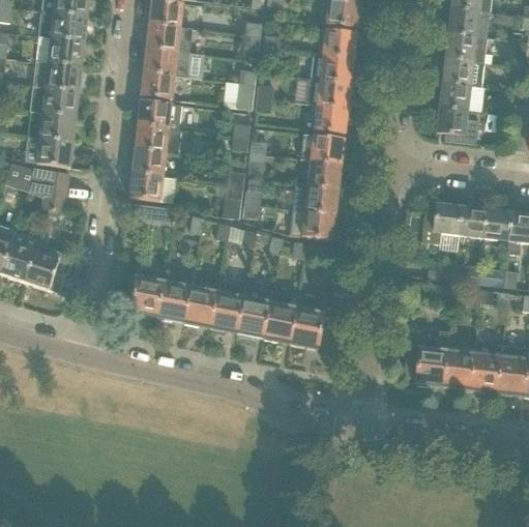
[(45,0),(43,10),(88,16),(89,0),(45,0)]
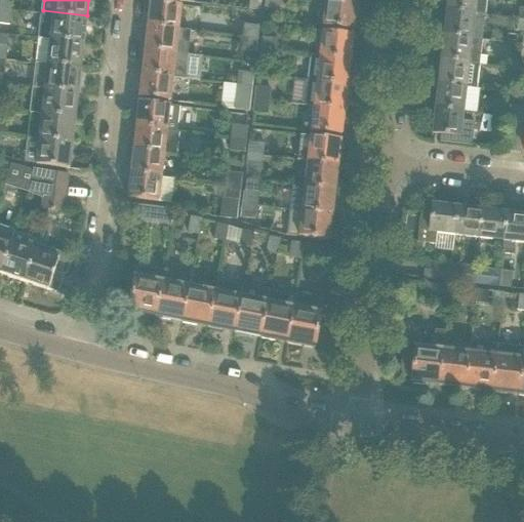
[(151,0),(148,23),(178,27),(182,3),(159,0),(151,0)]
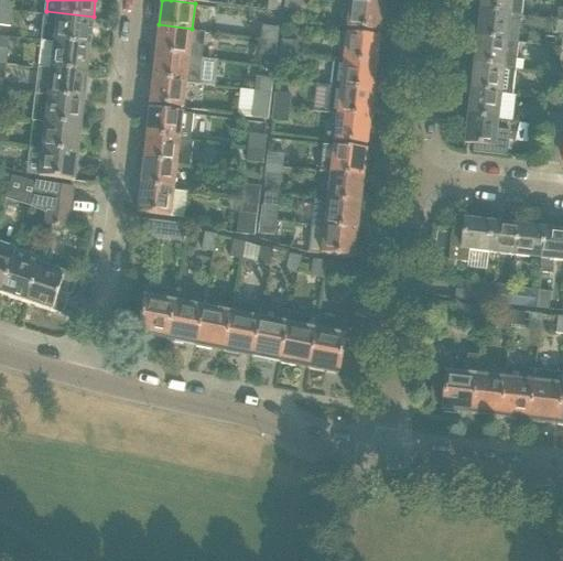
[(383,3),(350,0),(347,27),(380,30),(383,3)]
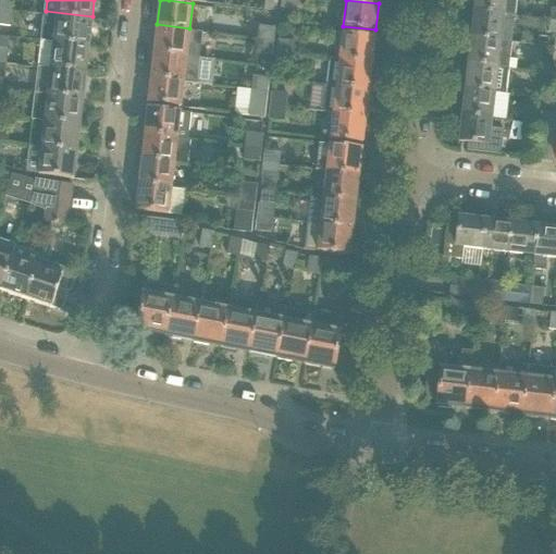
[(476,0),(474,10),(515,14),(516,0),(476,0)]
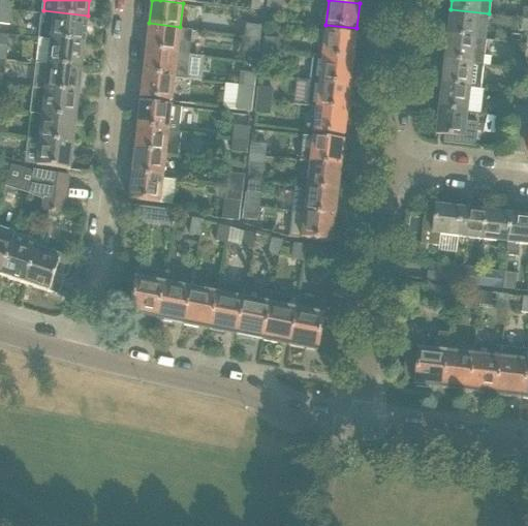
[(0,5),(0,21),(10,23),(11,7),(0,5)]
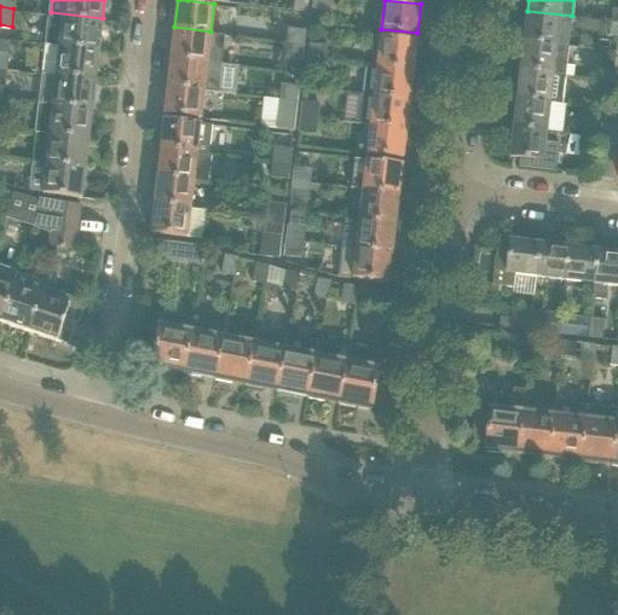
[(527,11),(524,39),(569,45),(572,16),(527,11)]
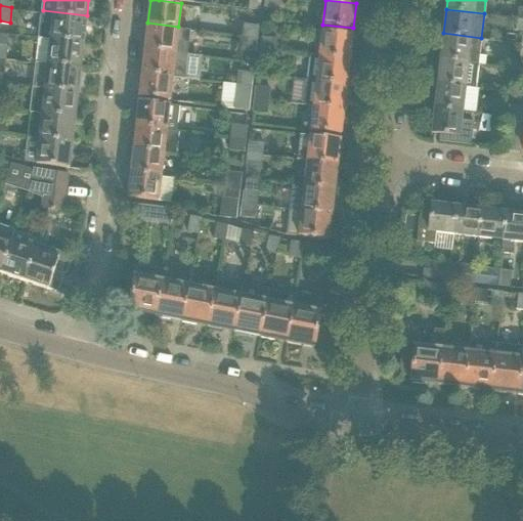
[(43,10),(40,35),(84,40),(87,15),(43,10)]
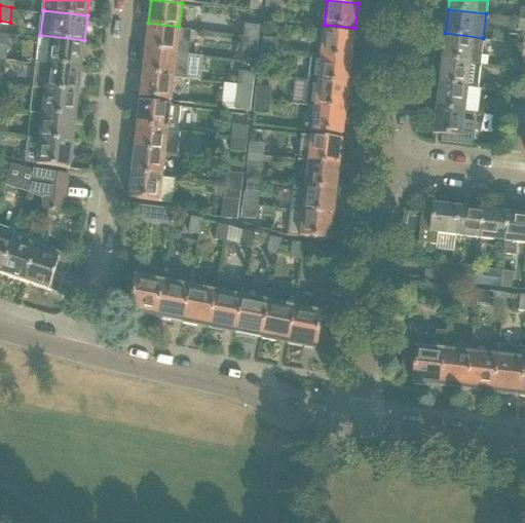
[(245,21),(242,34),(259,36),(260,23),(245,21)]
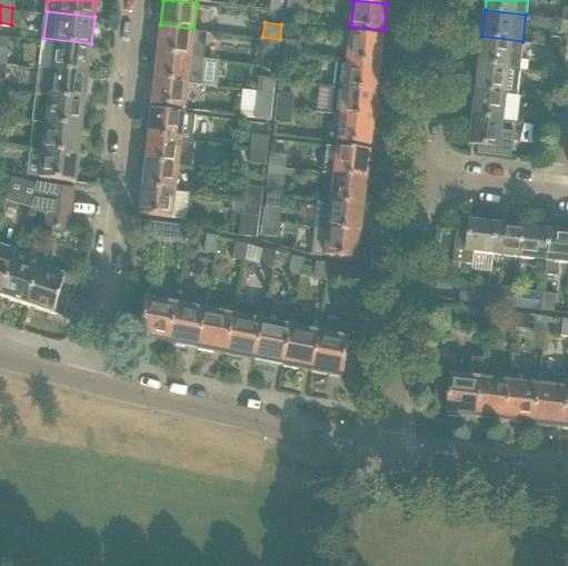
[(160,25),(157,51),(205,57),(208,30),(193,29),(160,25)]
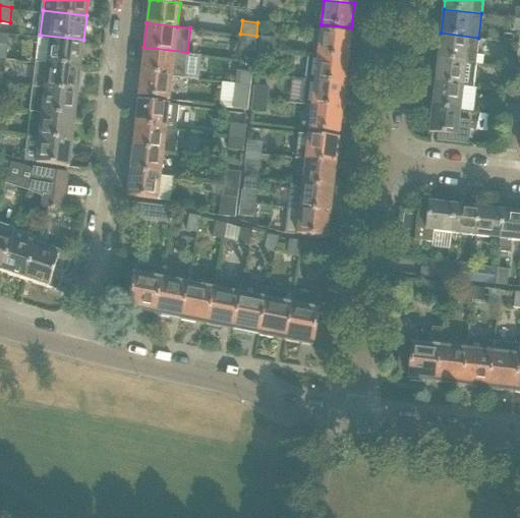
[(321,29),(318,53),(348,56),(351,33),(321,29)]
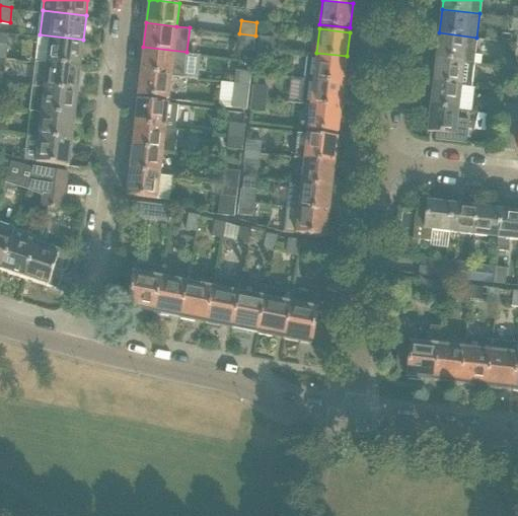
[(439,32),(436,57),(473,61),(474,53),(476,38),(439,32)]
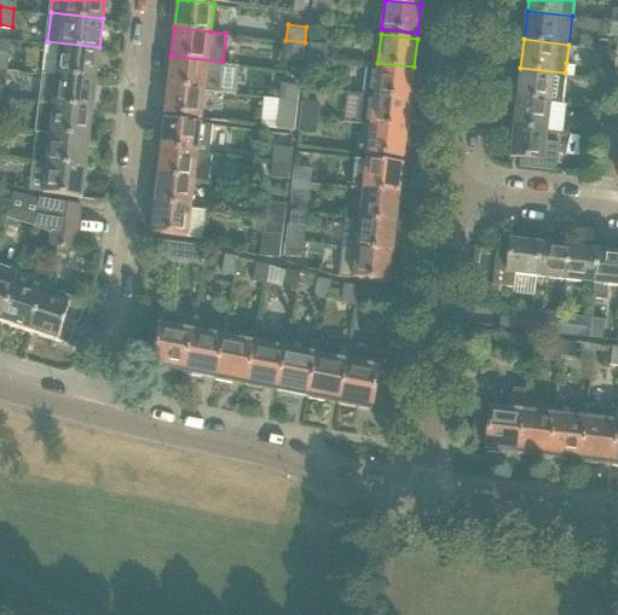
[(305,42),(286,40),(284,57),(302,59),(305,42)]
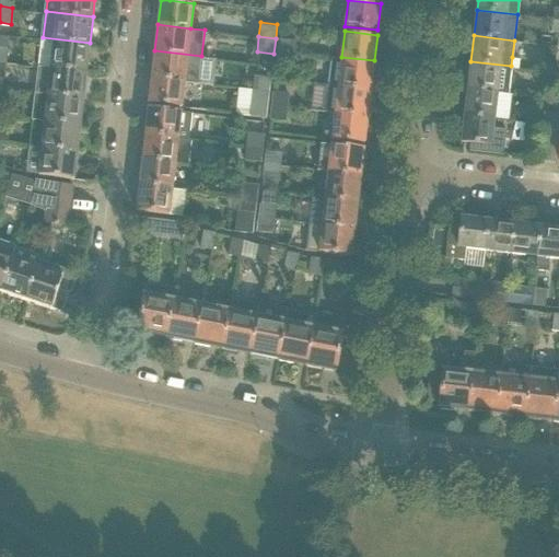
[(43,37),(39,65),(86,70),(90,43),(43,37)]
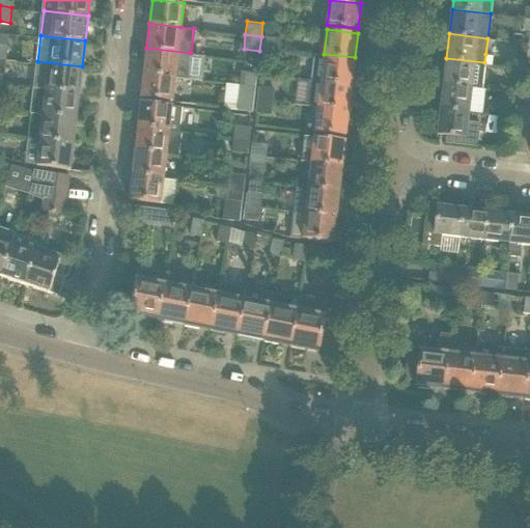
[(267,35),(266,47),(278,49),(280,36),(267,35)]
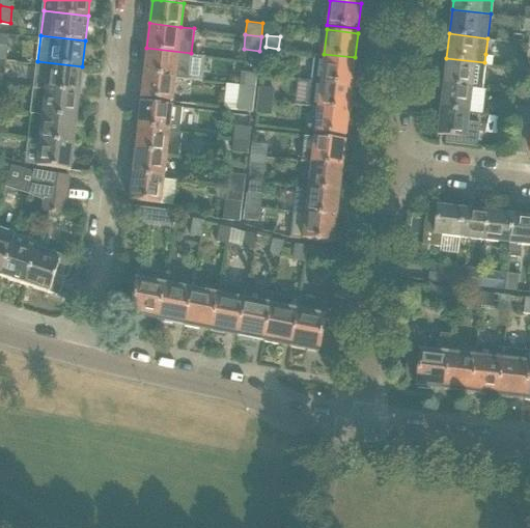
[(266,47),(263,61),(277,62),(278,49),(266,47)]
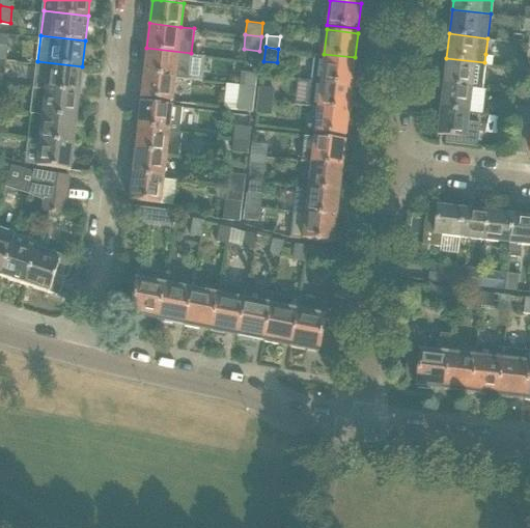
[(146,48),(144,72),(175,75),(189,77),(191,53),(146,48)]
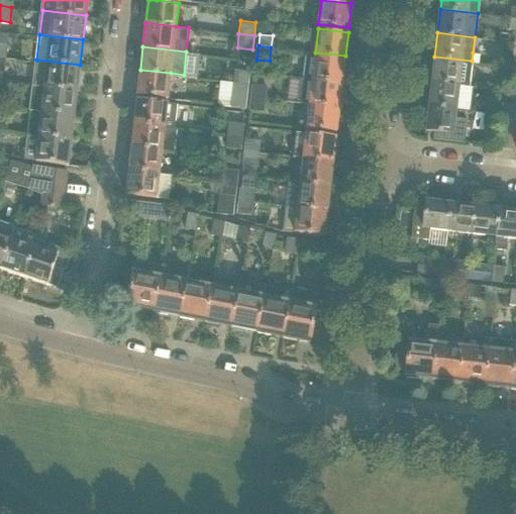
[(304,76),(342,81),(346,81),(347,71),(343,70),(345,56),(315,53),(307,52),(304,76)]
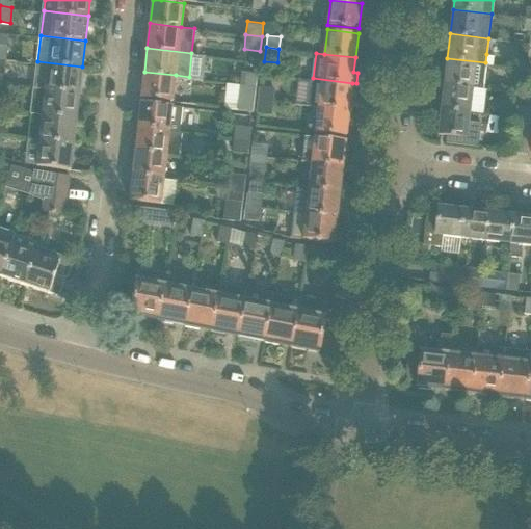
[(522,61),(521,67),(530,68),(530,56),(527,56),(523,56),(522,57),(522,61)]
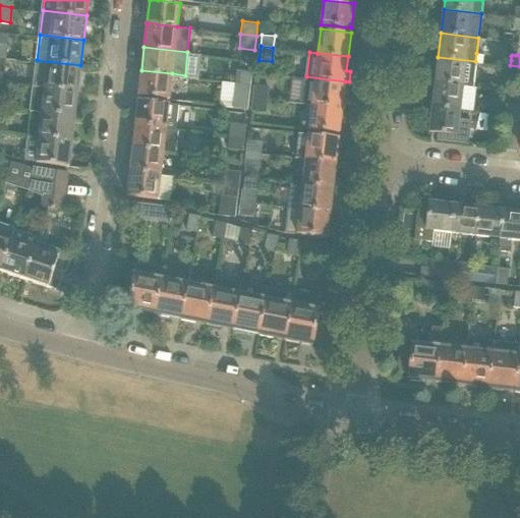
[(438,57),(435,81),(462,84),(473,85),(475,61),(438,57)]
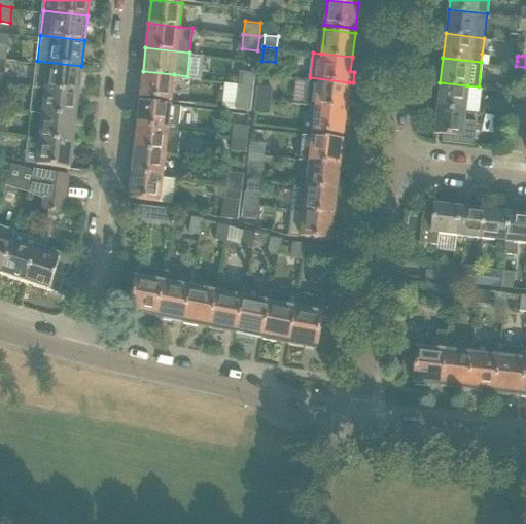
[(37,61),(35,85),(78,91),(81,66),(37,61)]
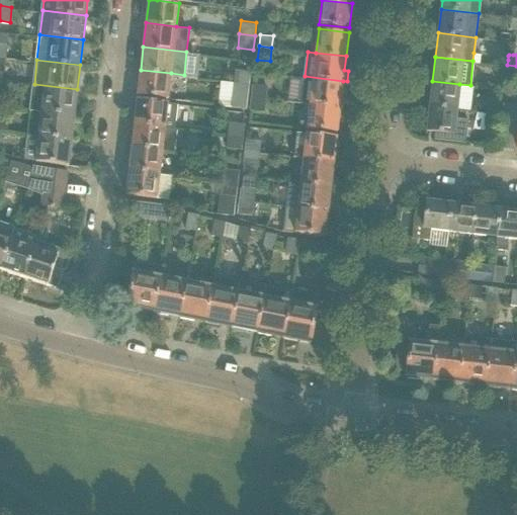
[(516,66),(507,65),(506,77),(516,78),(516,66)]
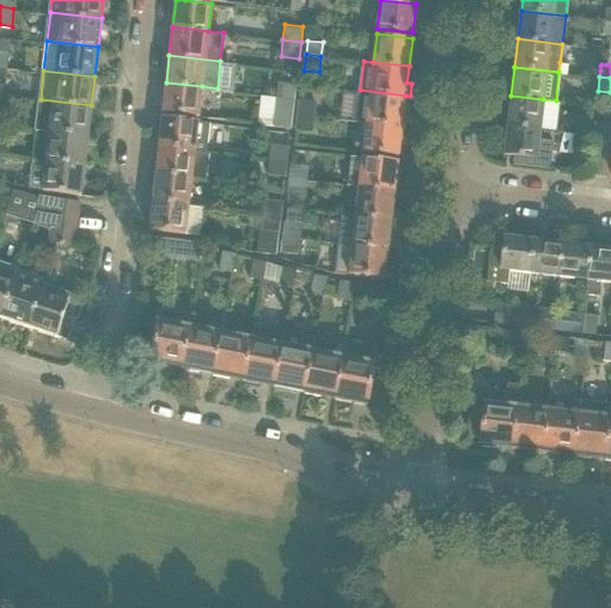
[(277,81),(276,94),(294,97),(295,84),(277,81)]
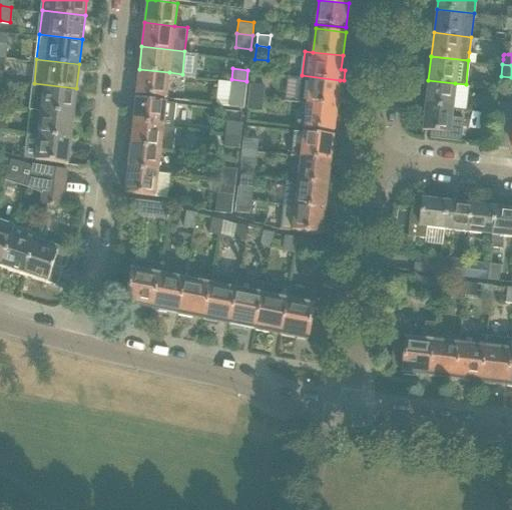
[(169,72),(139,69),(136,93),(166,96),(169,72)]
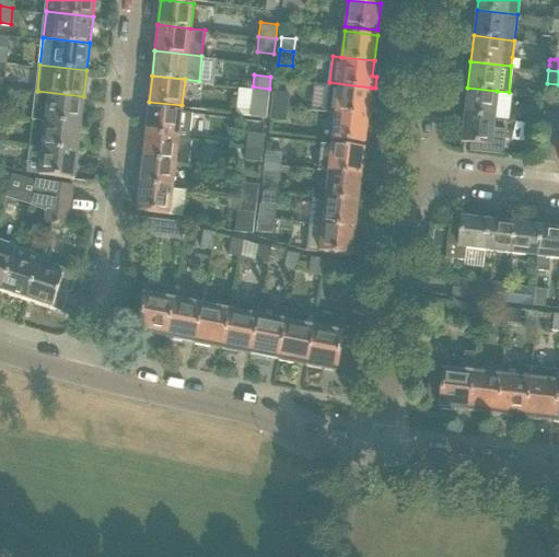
[(335,111),(368,114),(371,88),(329,82),(329,83),(326,83),(323,109),(335,111)]
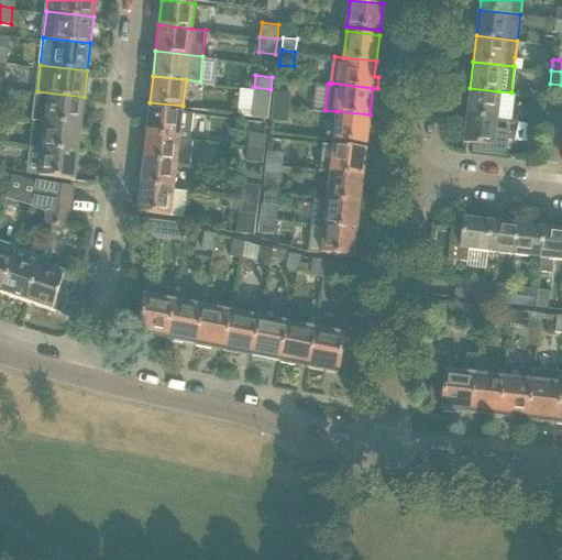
[(271,89),(254,87),(251,114),(267,116),(271,89)]
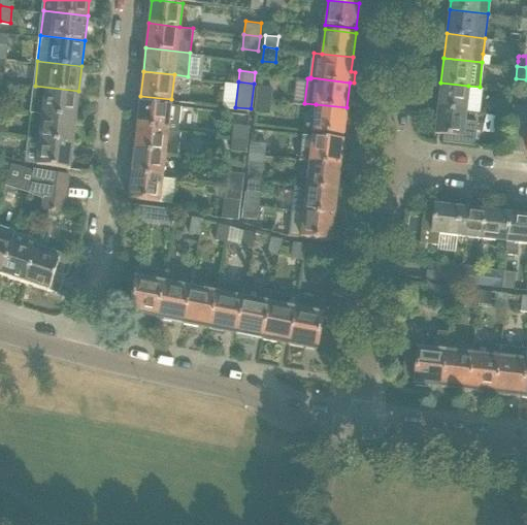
[(440,83),(437,107),(465,110),(468,86),(440,83)]
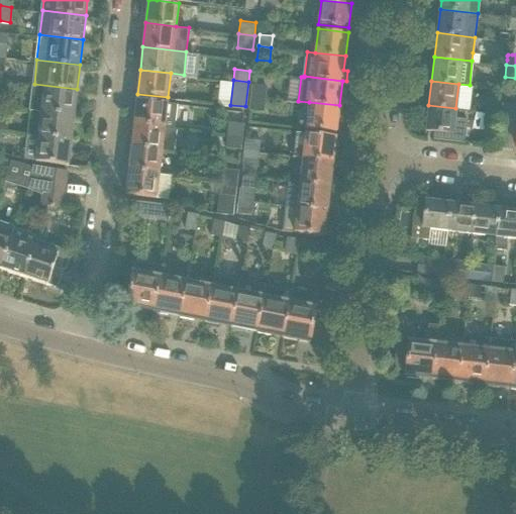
[(31,109),(41,110),(74,114),(77,89),(34,84),(31,109)]
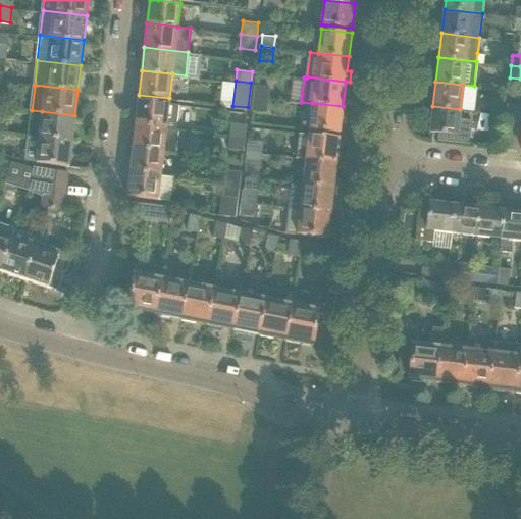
[(256,85),(255,96),(268,98),(269,86),(256,85)]
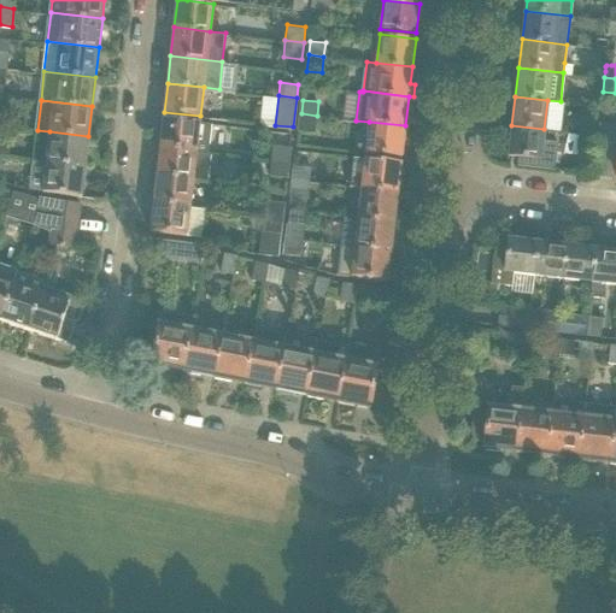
[(561,101),(547,100),(544,129),(559,130),(563,101),(561,101)]
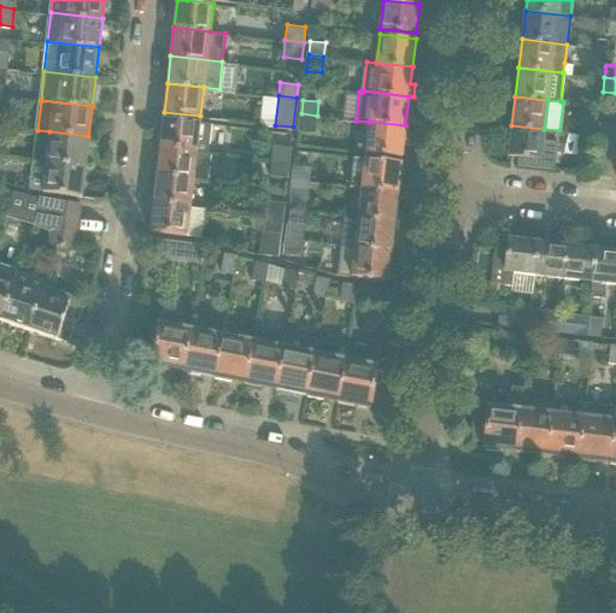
[(301,113),(299,129),(315,131),(317,116),(301,113)]
